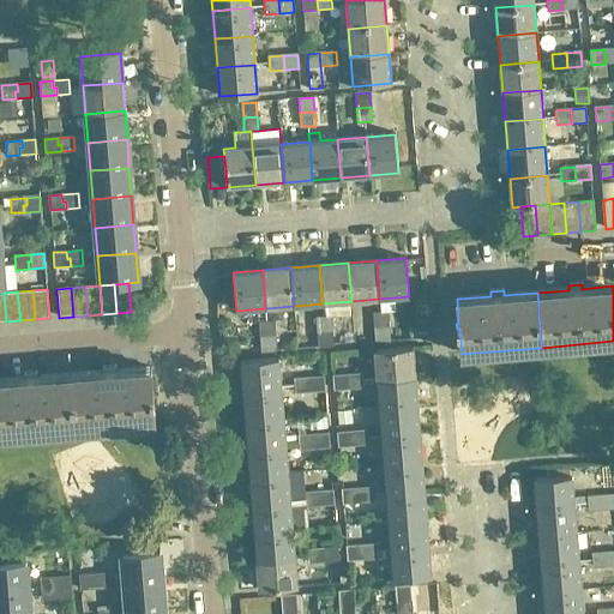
[(390,327),(389,313),(374,314),(375,329),(390,327)]
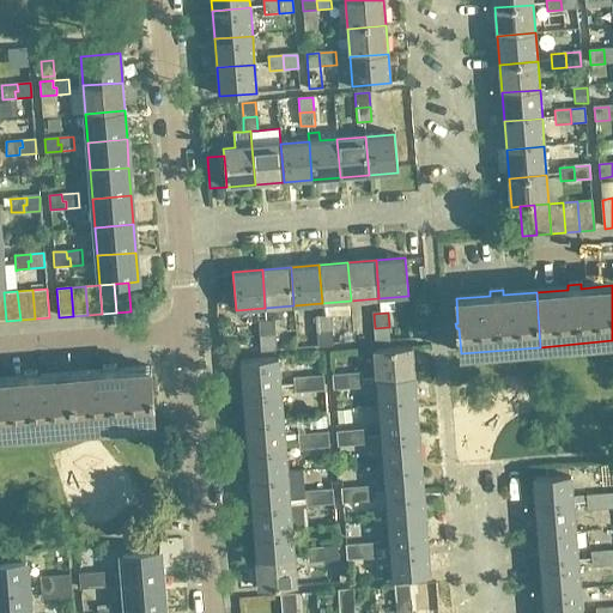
[(332,332),(331,317),(316,319),(317,333),(332,332)]
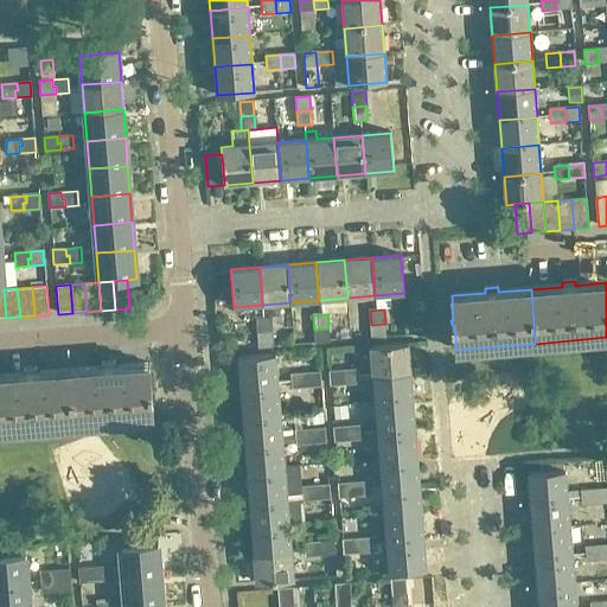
[(273,333),(272,319),(257,320),(259,333),(273,333)]
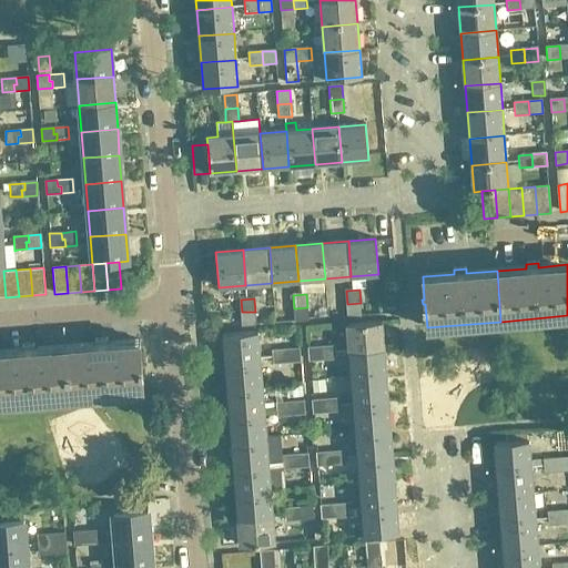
[(361,316),(361,303),(347,304),(348,317),(361,316)]
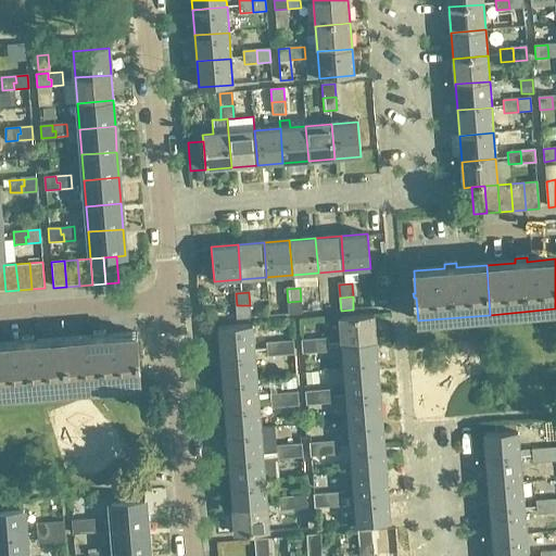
[(302,314),(301,301),(288,302),(289,315),(302,314)]
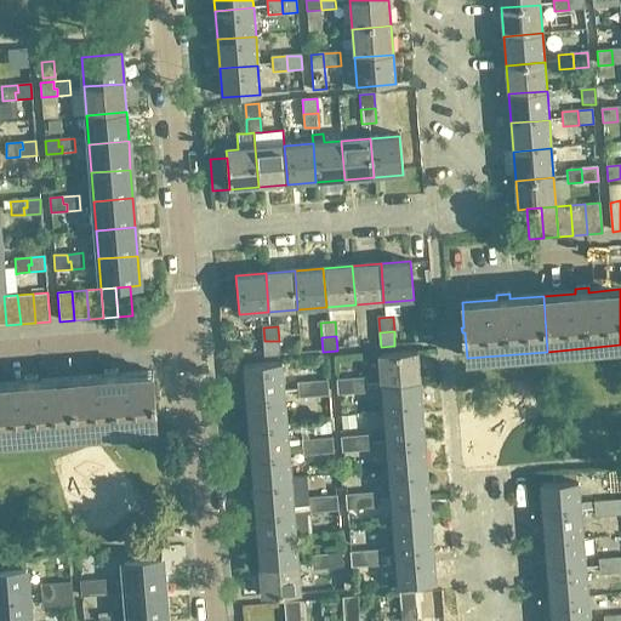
[(280,354),(279,341),(265,341),(266,355),(280,354)]
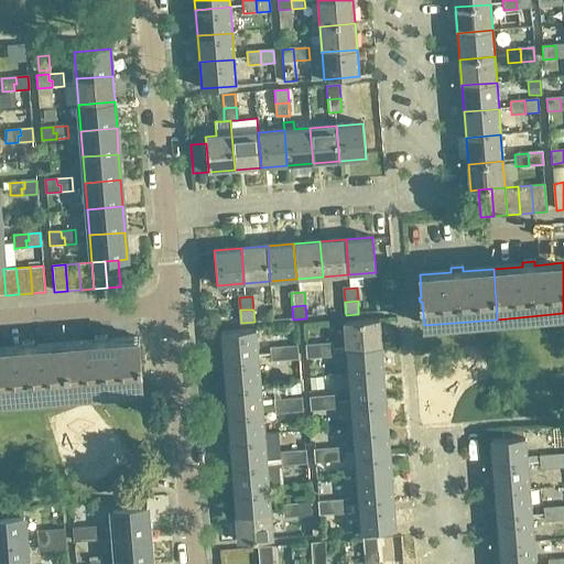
[(381,346),(379,320),(344,323),(346,349),(381,346)]
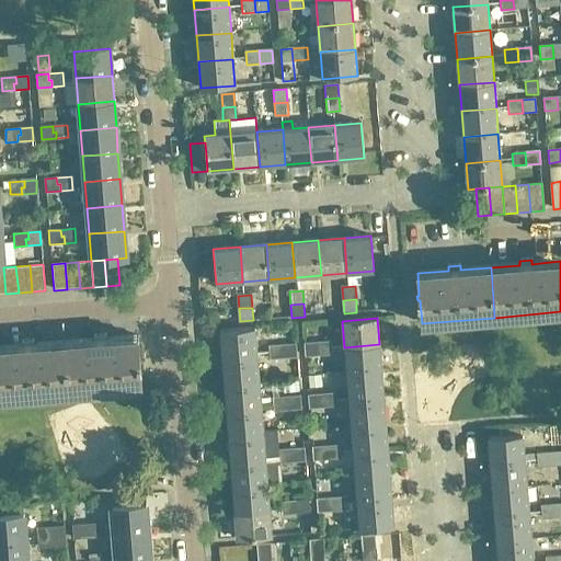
[(256,354),(254,328),(219,330),(221,357),(256,354)]
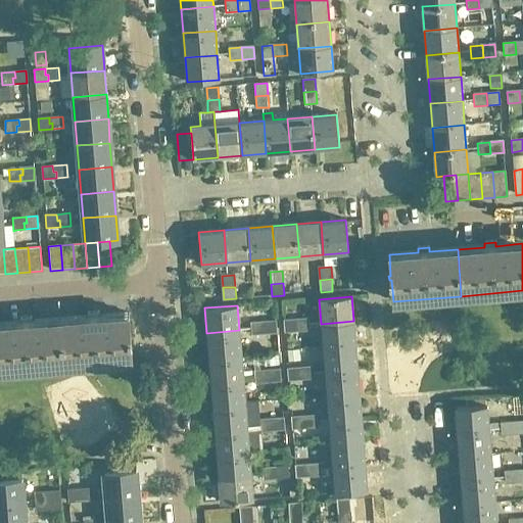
[(64,367),(133,361),(129,314),(99,316),(98,312),(87,313),(87,317),(60,319),(64,367)]
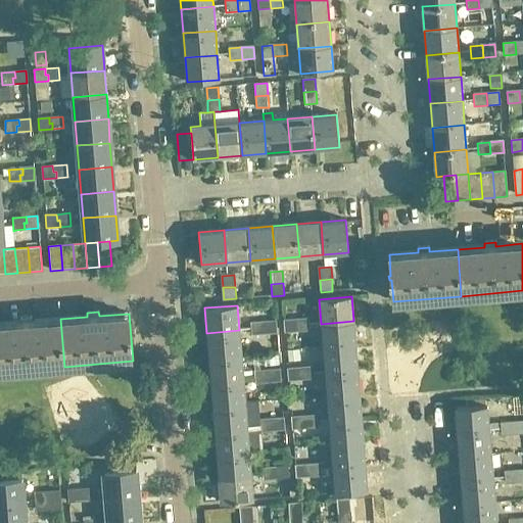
[(64,367),(60,319),(32,322),(32,318),(19,319),(20,323),(0,324),(0,371),(30,370),(64,367)]
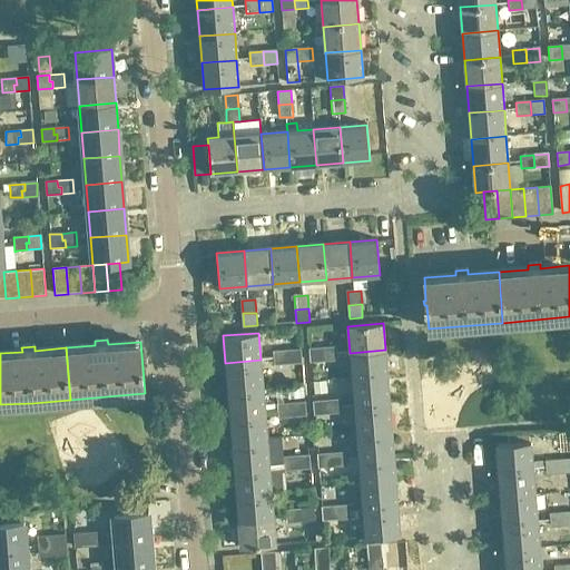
[(336,361),(335,347),(322,349),(323,362),(336,361)]
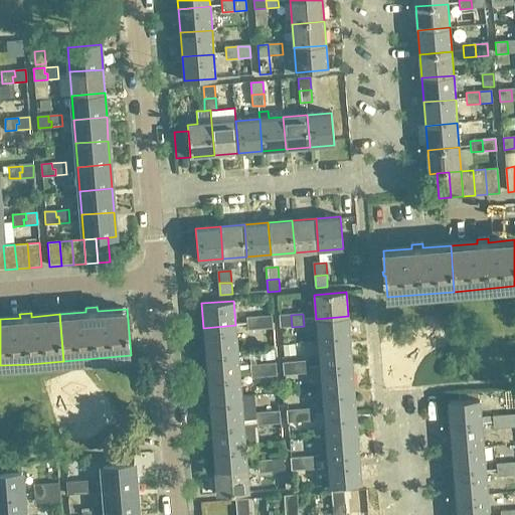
[(292,327),(291,315),(279,316),(280,328),(292,327)]
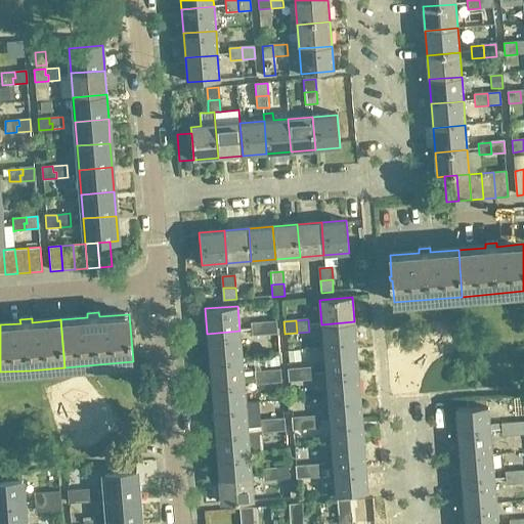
[(276,335),(275,321),(263,322),(264,335),(276,335)]
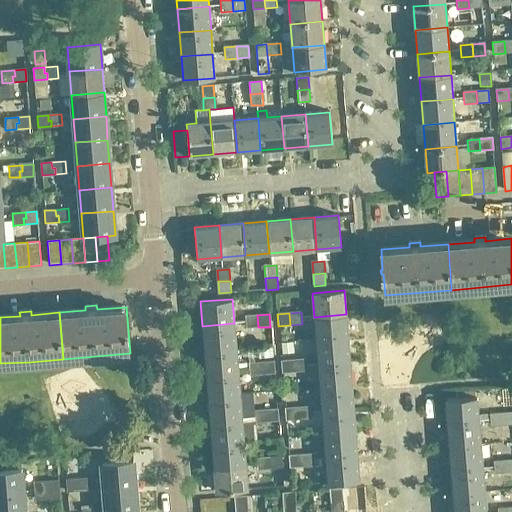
[(348,338),(346,314),(314,317),(316,340),(348,338)]
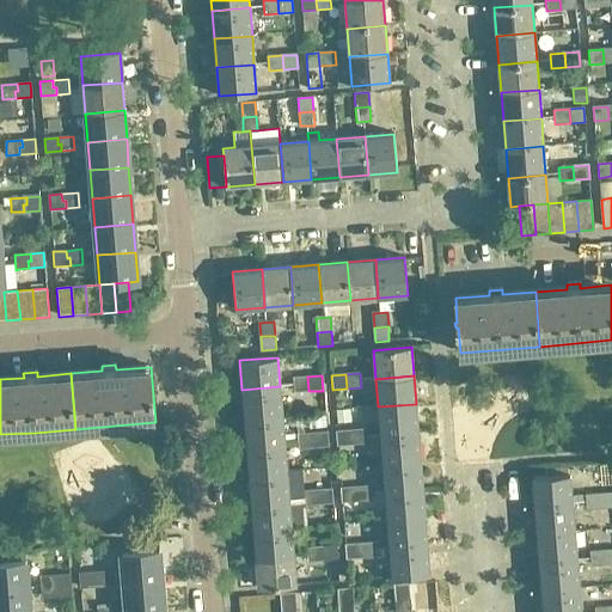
[(308,391),(307,377),(293,378),(294,392),(308,391)]
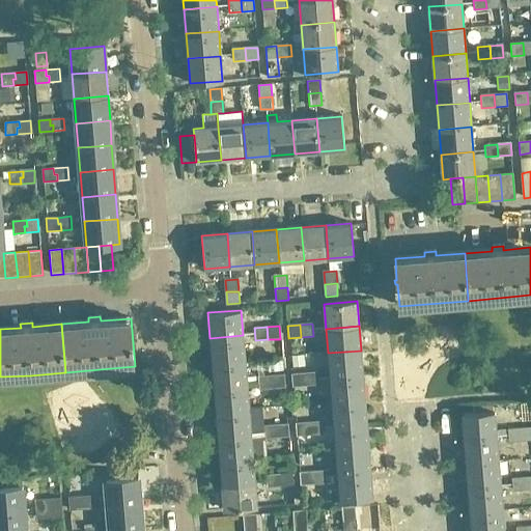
[(245,360),(243,335),(210,338),(212,362),(245,360)]
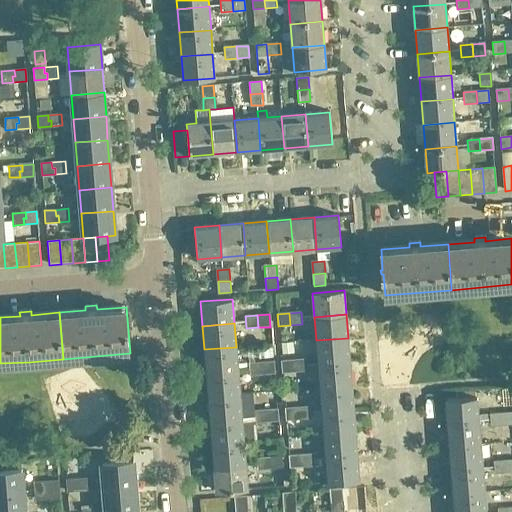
[(350,361),(348,338),(316,340),(318,364),(350,361)]
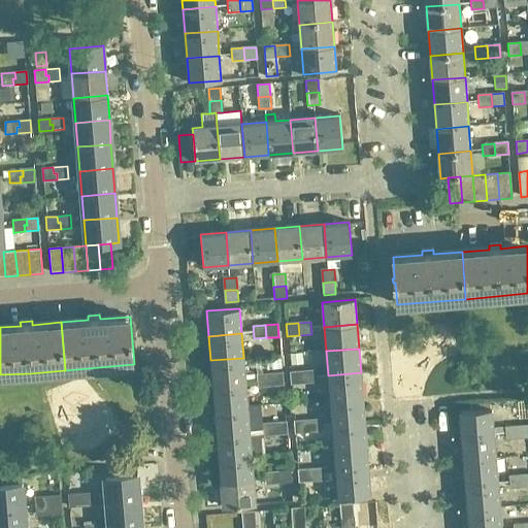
[(245,382),(243,358),(210,360),(212,385),(245,382)]
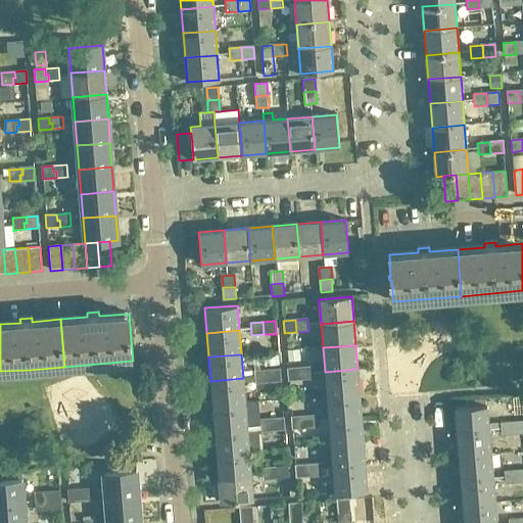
[(275,358),(252,360),(253,369),(275,367),(275,358)]
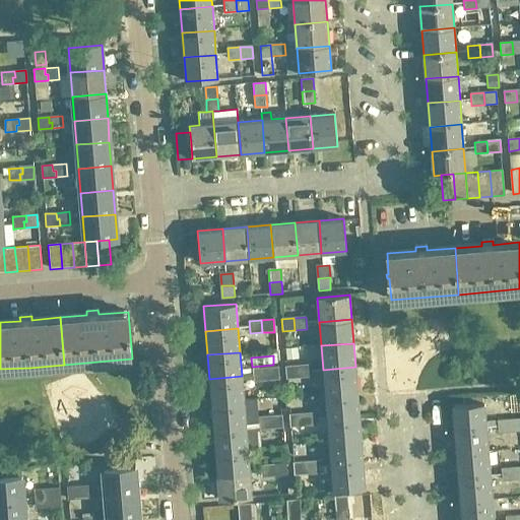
[(311,377),(310,366),(298,367),(299,377),(311,377)]
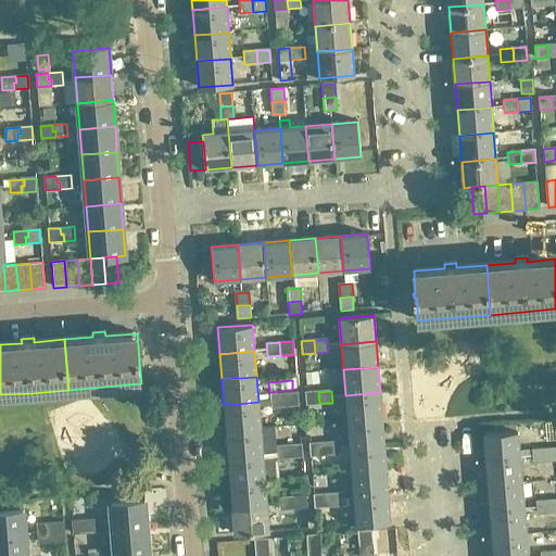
[(319,403),(318,392),(305,392),(306,404),(319,403)]
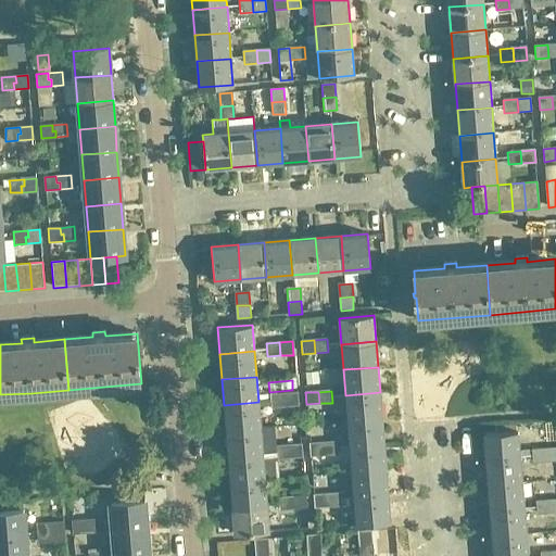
[(381,418),(380,392),(345,395),(348,421),(381,418)]
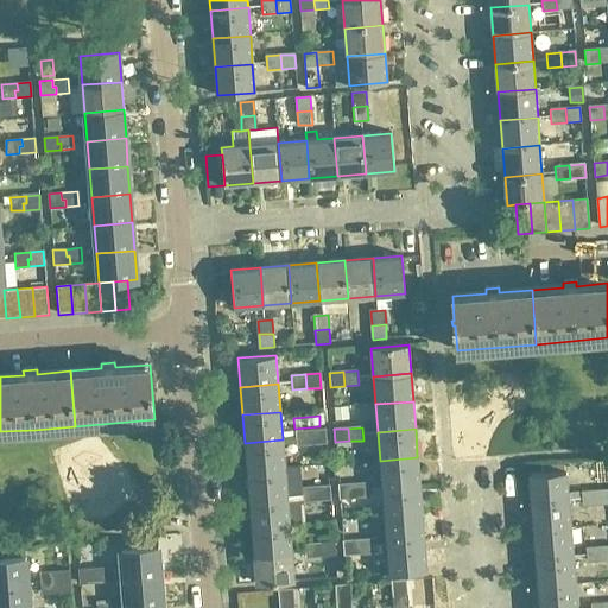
[(325,443),(324,430),(310,431),(311,444),(325,443)]
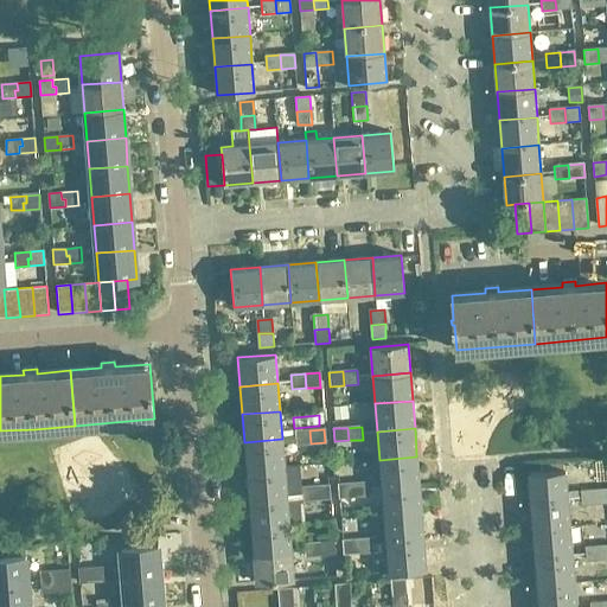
[(311,443),(310,430),(295,432),(296,445),(311,443)]
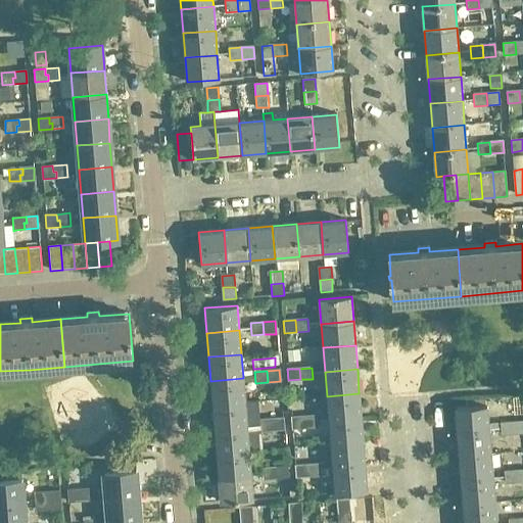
[(245,402),(243,378),(210,381),(212,405),(245,402)]
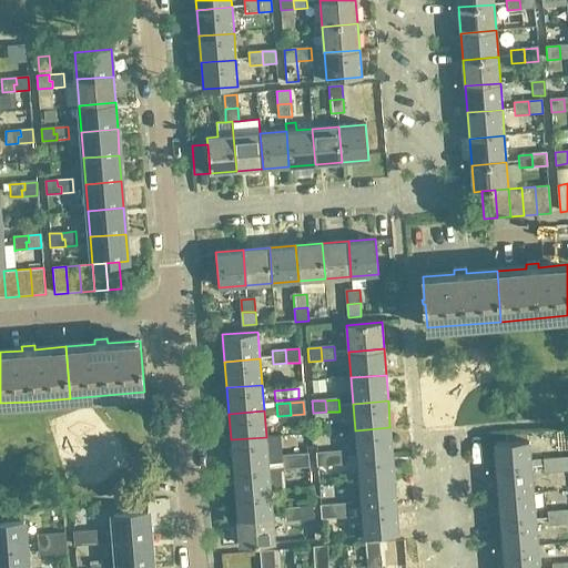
[(392,454),(389,427),(355,430),(357,456),(392,454)]
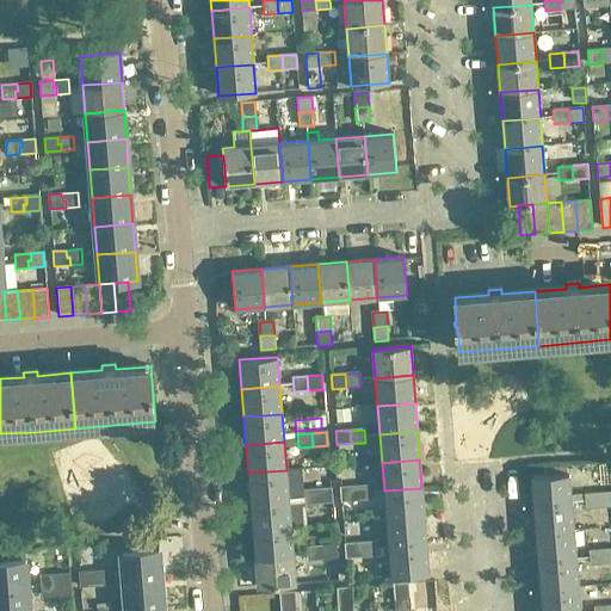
[(289,499),(287,470),(248,473),(251,501),(289,499)]
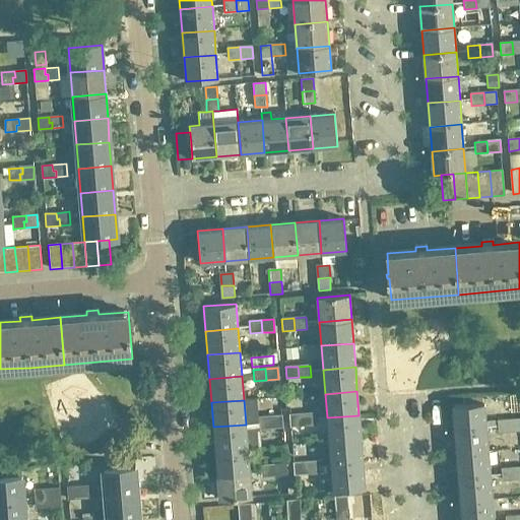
[(485,421),(484,403),(452,405),(454,431),(486,428),(486,427),(499,426),(498,420),(485,421)]
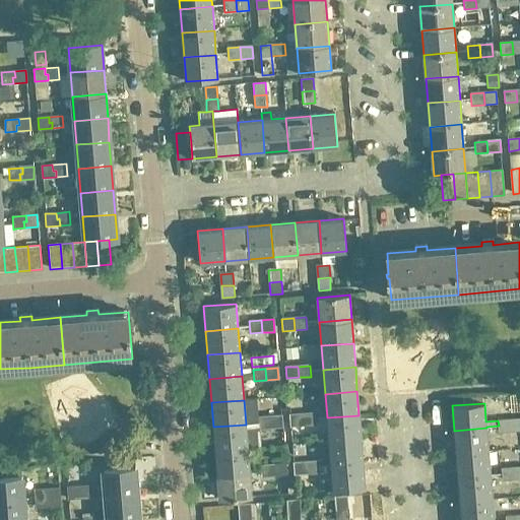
[(315,425),(314,413),(302,414),(303,426),(315,425)]
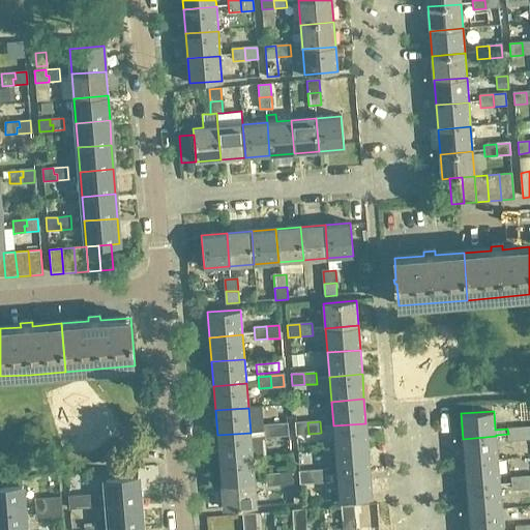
[(308,434),(307,422),(295,423),(296,435),(308,434)]
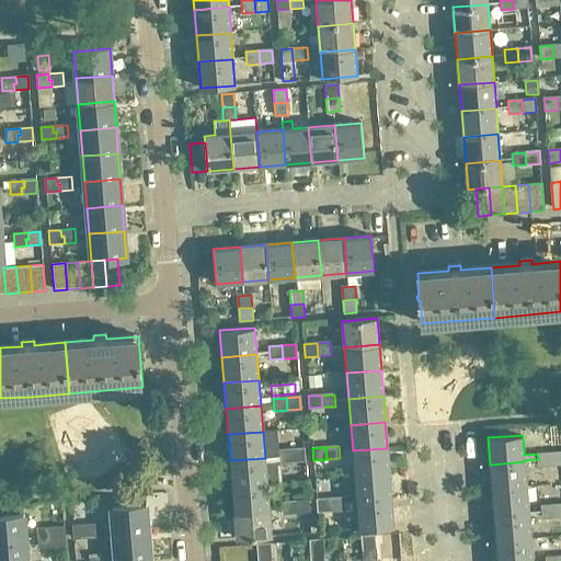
[(305,461),(304,448),(290,449),(292,461),(305,461)]
